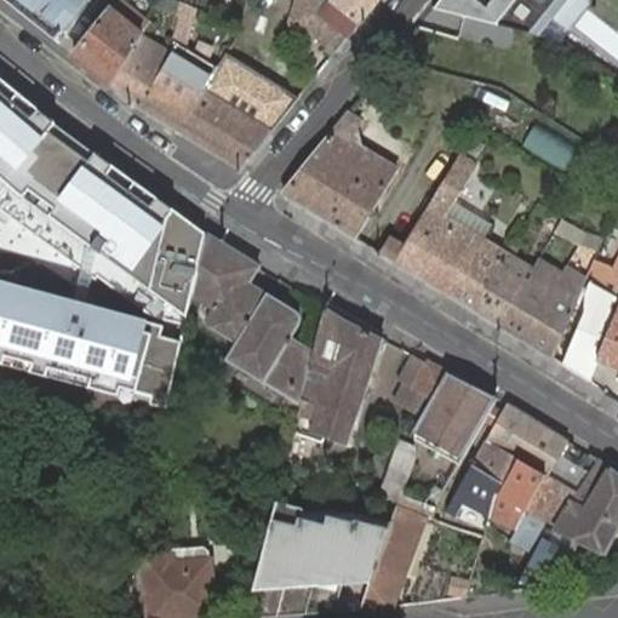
[(4,0),(53,40),(84,0),(4,0)]
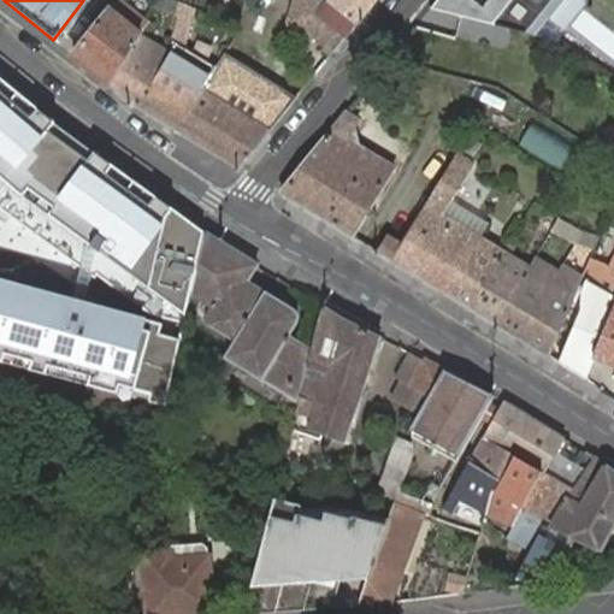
[(147,23),(119,0),(114,0),(72,54),(110,83),(140,34),(147,24),(147,23)]
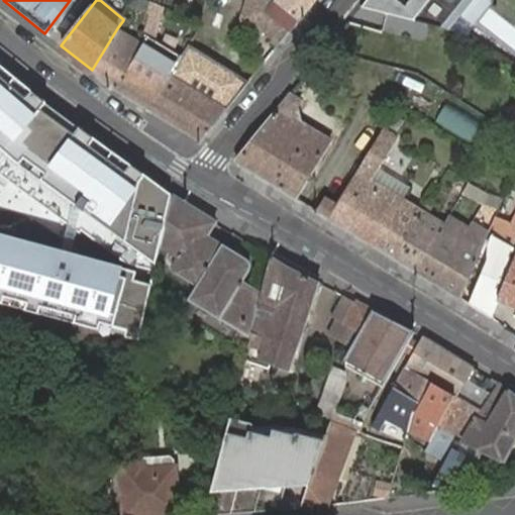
[(129,0),(127,4),(149,10),(150,10),(152,3),(145,0),(129,0)]
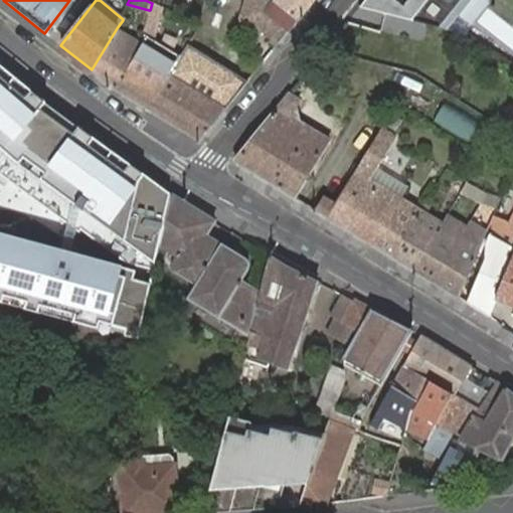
[(273,0),(245,0),(240,18),(260,26),(273,37),(270,40),(276,45),(297,18),(275,2),(273,0)]
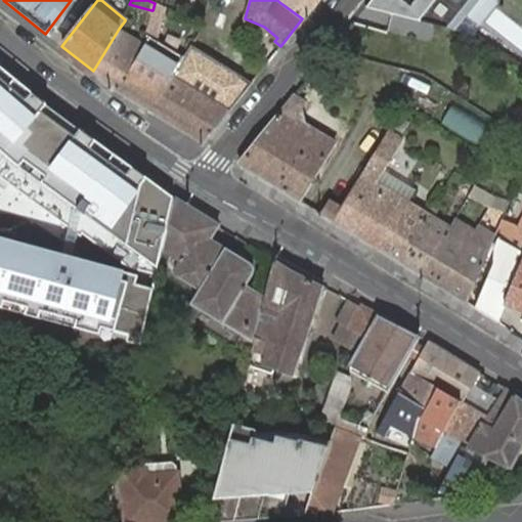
[(280,0),(279,2),(302,18),(317,0),(280,0)]
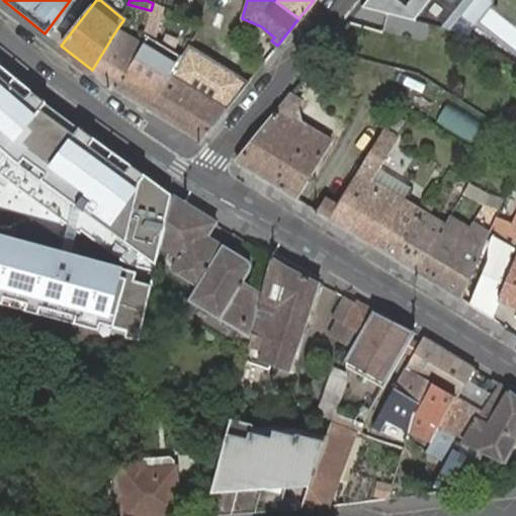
[(364,0),(360,6),(442,26),(455,10),(463,0),(364,0)]
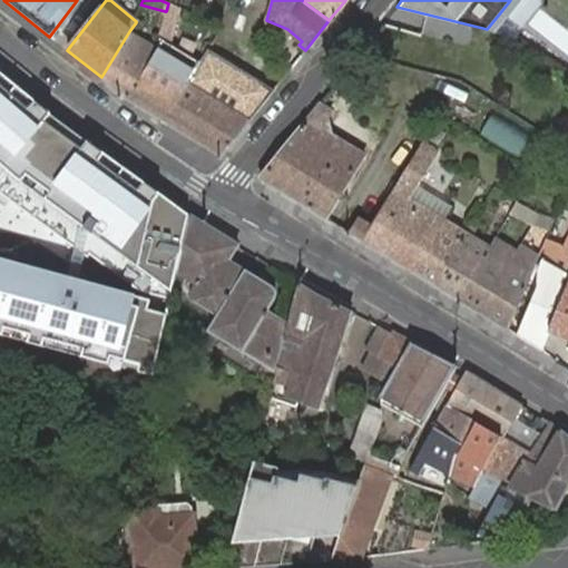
[(510,0),(501,11),(519,25),(538,0),(510,0)]
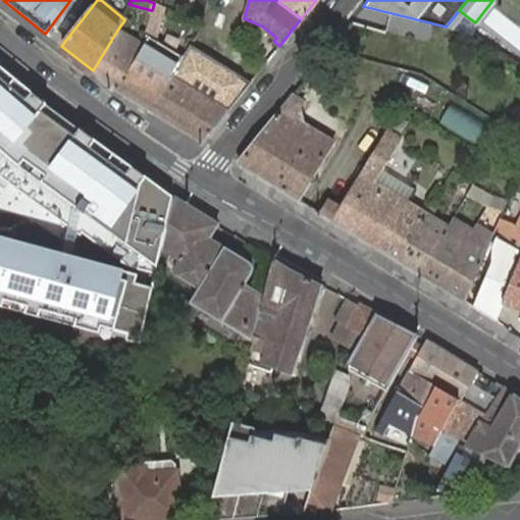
[(116,89),(149,108),(176,64),(183,54),(155,37),(162,13),(157,12),(160,5),(154,3),(152,10),(151,10),(141,42),(143,44),(139,54),(138,54),(116,89)]
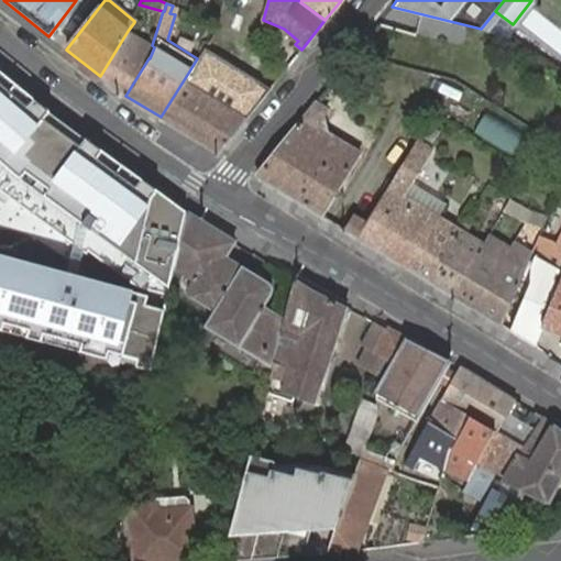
[(128,31),(100,76),(123,95),(125,96),(149,58),(150,58),(154,47),(152,45),(128,31)]
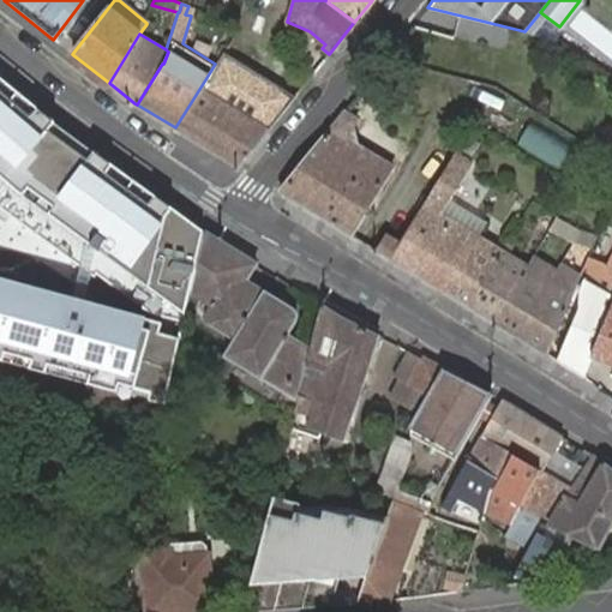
[(208,76),(175,127),(238,166),(291,101),(277,91),(264,109),(228,88),(243,65),(222,52),(215,64),(208,76)]
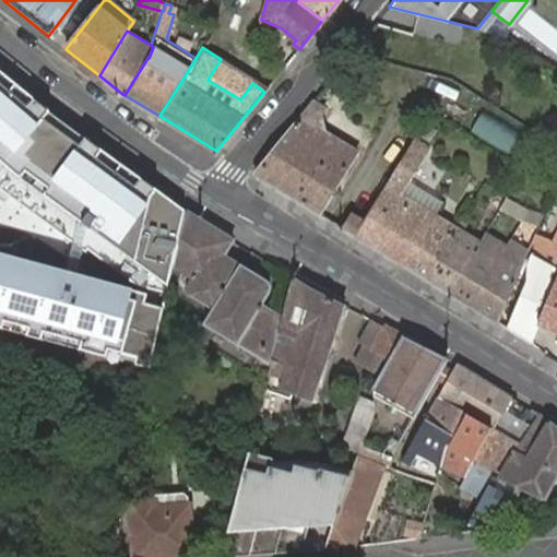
[(66,117),(0,67),(0,186),(71,236),(63,271),(0,253),(0,330),(150,369),(163,308),(144,303),(146,295),(76,275),(83,245),(135,281),(164,293),(173,262),(186,209),(66,117)]
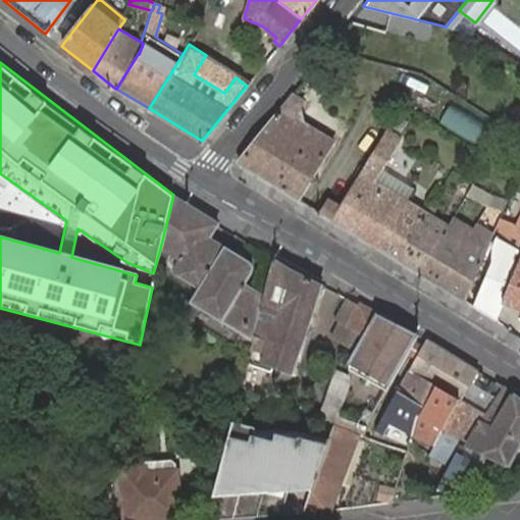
[(238,162),(297,198),(331,141),(292,116),(302,101),(292,95),(238,162)]
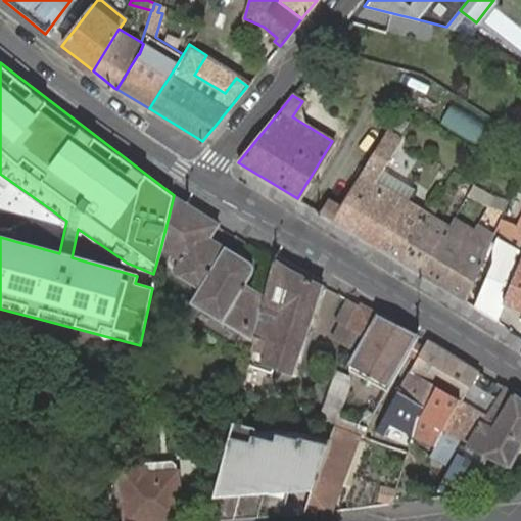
[(438,121),(473,141),(484,123),(448,102),(438,121)]
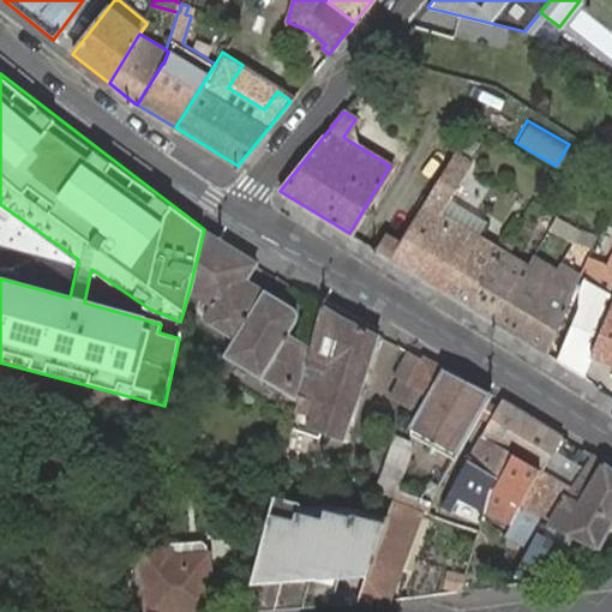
[(390,258),(441,289),(474,235),(438,214),(447,198),(469,162),(455,153),(399,244),(390,258)]
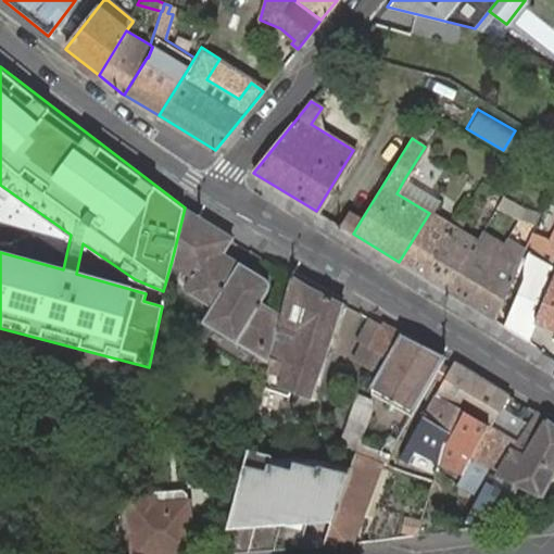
[(397,193),(429,213),(437,199),(404,179),(397,193)]
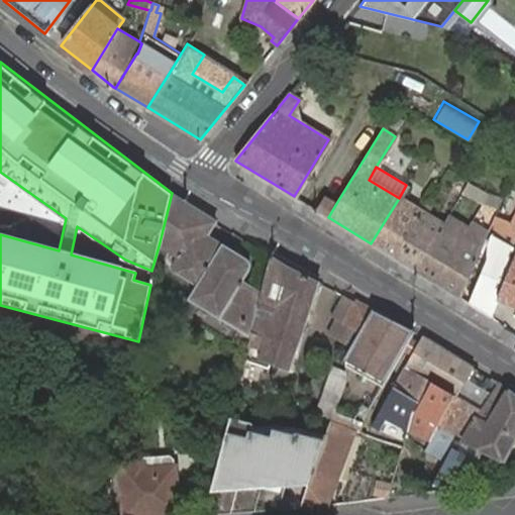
[(506,213),(514,218),(514,215),(514,192),(507,189),(501,201),(510,205),(506,213)]
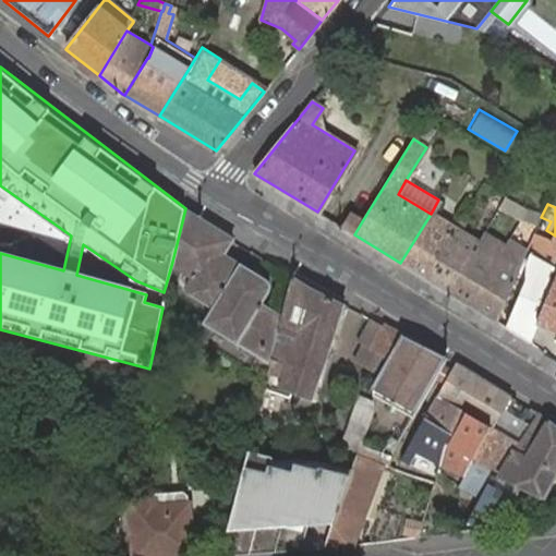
[(185,208),(172,262),(192,272),(184,283),(215,302),(206,317),(257,349),(254,354),(269,364),(282,314),(260,301),(272,282),(225,253),(233,238),(185,208)]
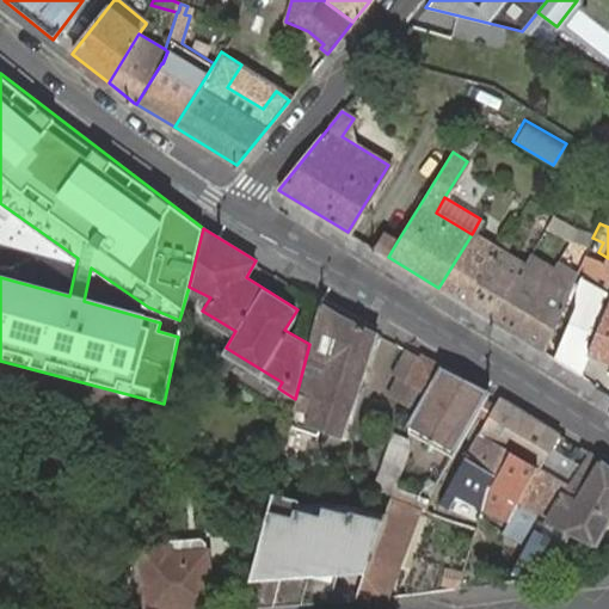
[(571,239),(589,245),(594,233),(577,228),(571,239)]
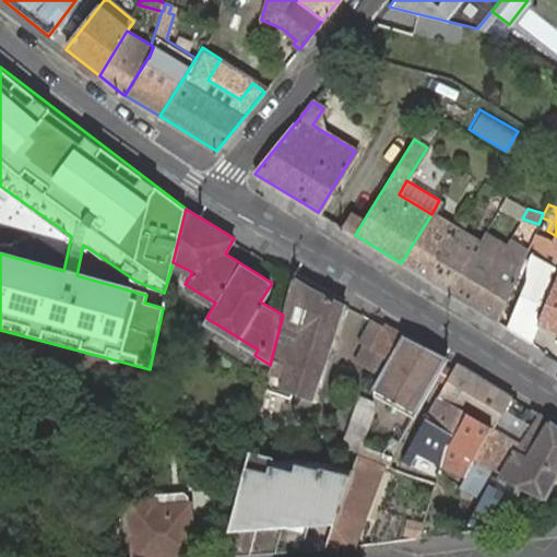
[(401,263),(425,277),(455,228),(431,214),(401,263)]
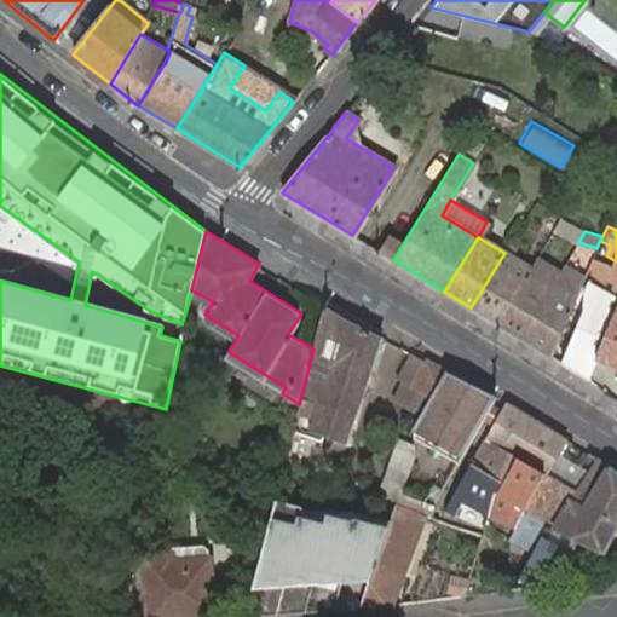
[(392,260),(393,260),(402,246),(391,238),(381,253),(392,260)]
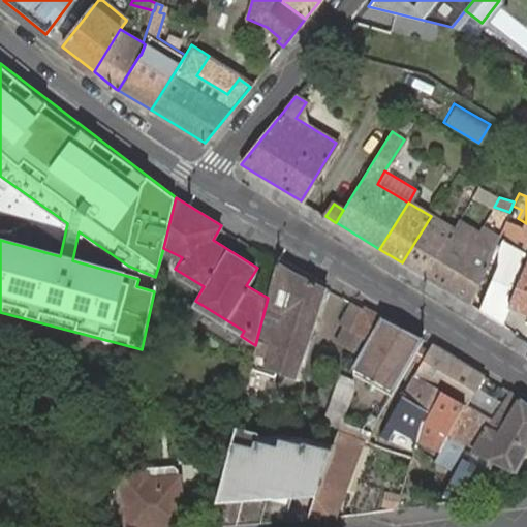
[(402,262),(424,276),(453,230),(437,221),(443,211),(437,207),(431,216),(402,262)]
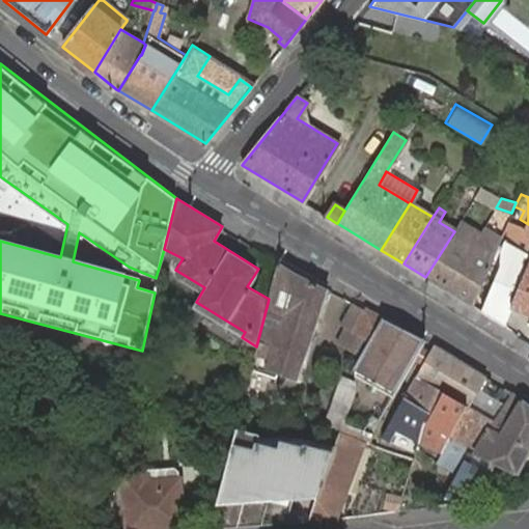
[(528,221),(528,224),(525,230),(508,223),(501,239),(495,251),(510,257),(506,269),(500,266),(499,268),(481,311),(503,324),(510,307),(528,262),(528,221)]
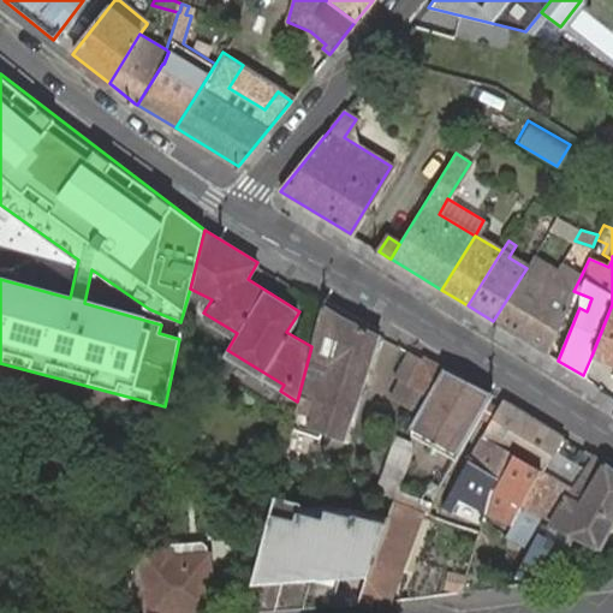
[(536,259),(530,269),(549,281),(557,271),(536,259)]
